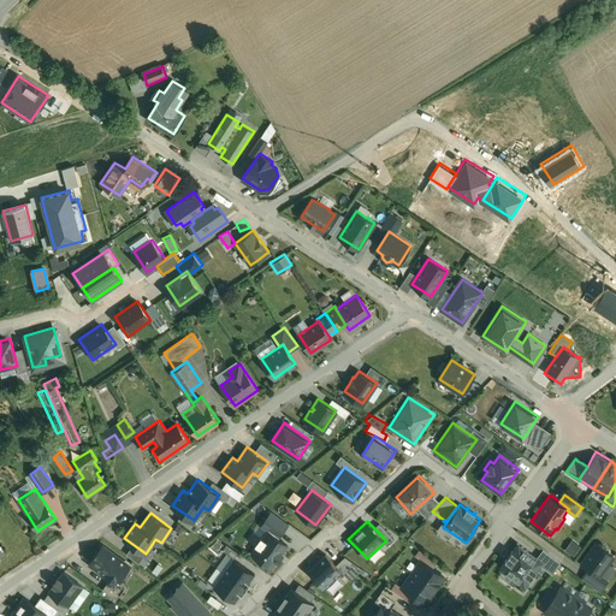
[(288,545),(268,531),(264,538),(261,537),(255,545),(258,546),(252,554),(271,567),(277,560),(278,561),(283,554),(282,552),(288,545)]
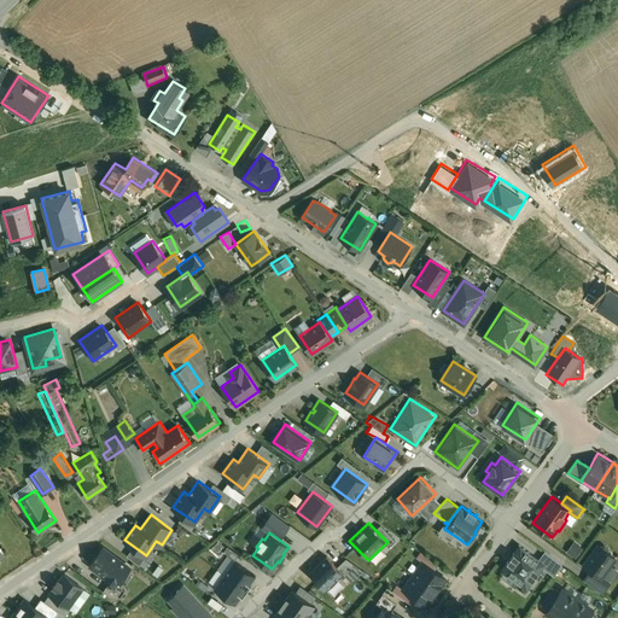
[(565,552),(575,557),(581,546),(570,541),(565,552)]
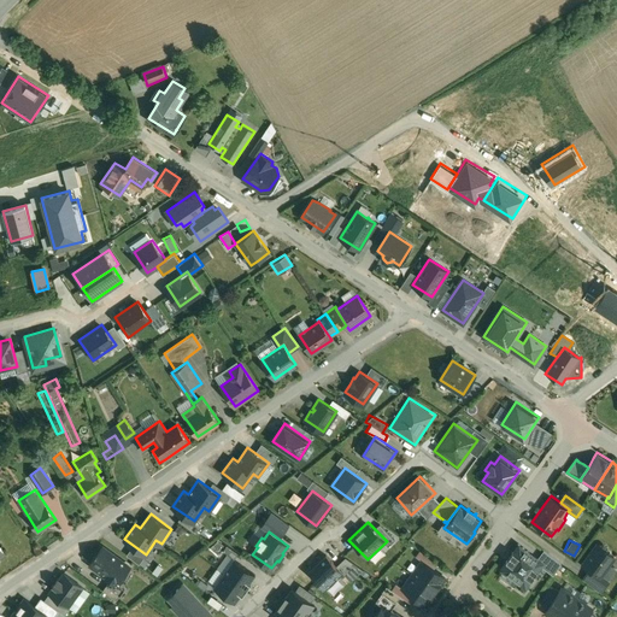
[(597,541),(581,563),(588,569),(599,576),(600,574),(603,576),(609,581),(616,568),(611,564),(616,556),(597,541)]
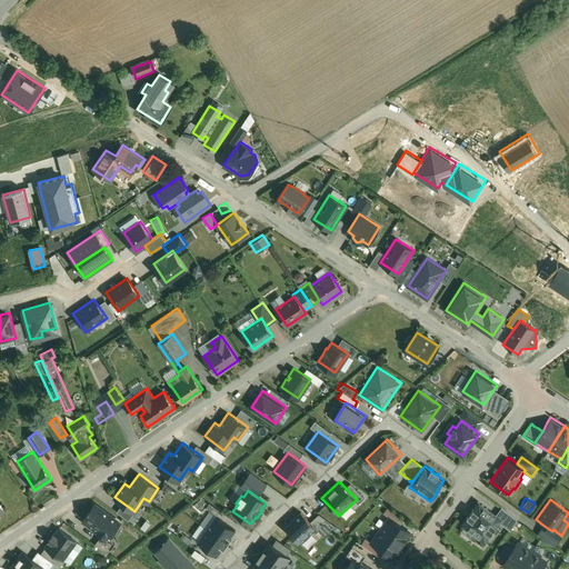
[(496,513),(479,500),(469,511),(461,522),(460,523),(485,542),(500,521),(502,518),(496,513)]
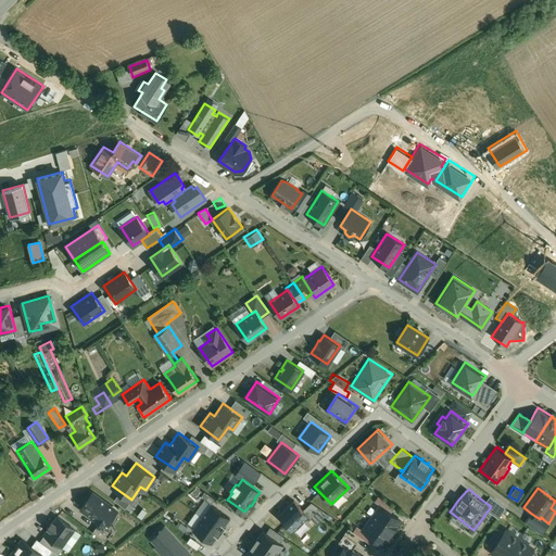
[(117,509),(92,492),(81,508),(105,526),(117,509)]
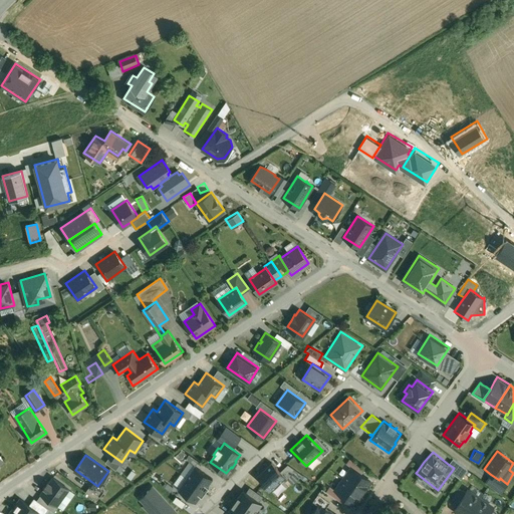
[(468,469),(453,458),(451,461),(448,464),(454,468),(452,471),(460,478),(461,478),(468,469)]
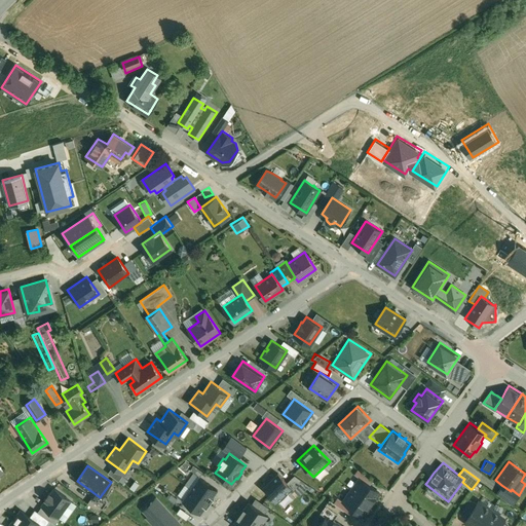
[(363,473),(358,470),(354,474),(360,478),(363,473)]
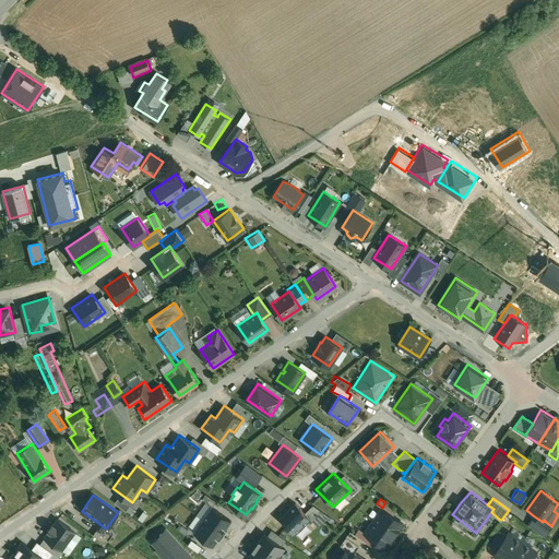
[(295,534),(311,519),(296,502),(280,518),(295,534)]
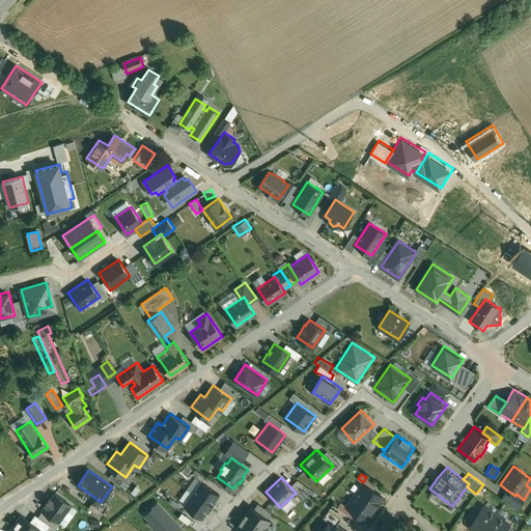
[(220,494),(201,480),(184,505),(202,519),(220,494)]
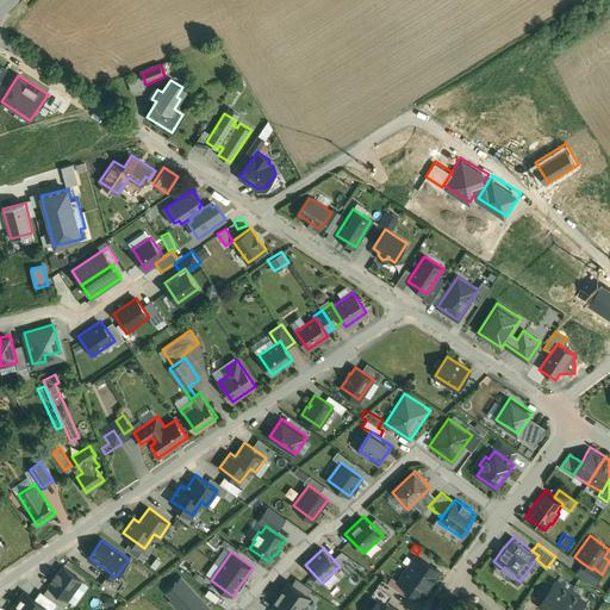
[(441,571),(417,554),(408,567),(431,584),(441,571)]
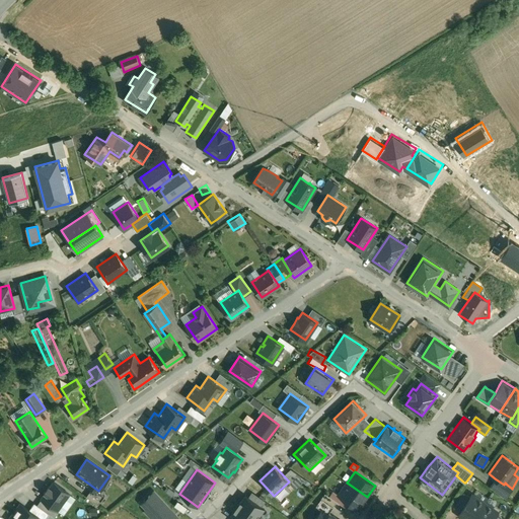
[(504,485),(495,478),(490,486),(501,494),(507,485),(505,483),(504,485)]
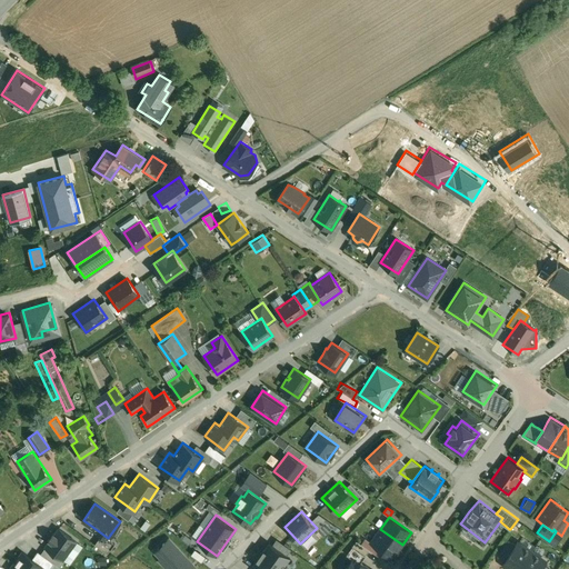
[(76,540),(59,528),(55,535),(53,533),(49,539),(50,540),(46,547),(62,559),(76,540)]
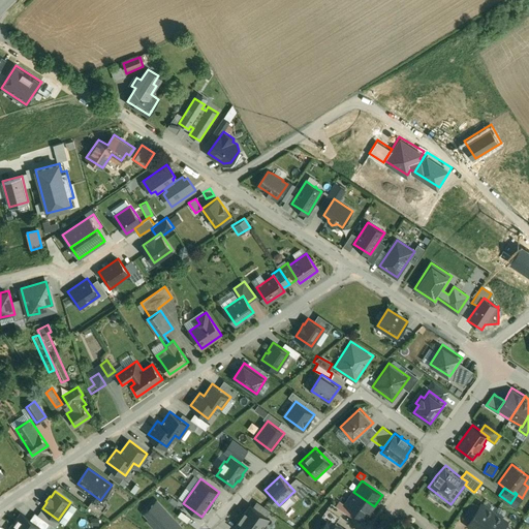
[(374,506),(353,492),(345,504),(365,519),(374,506)]
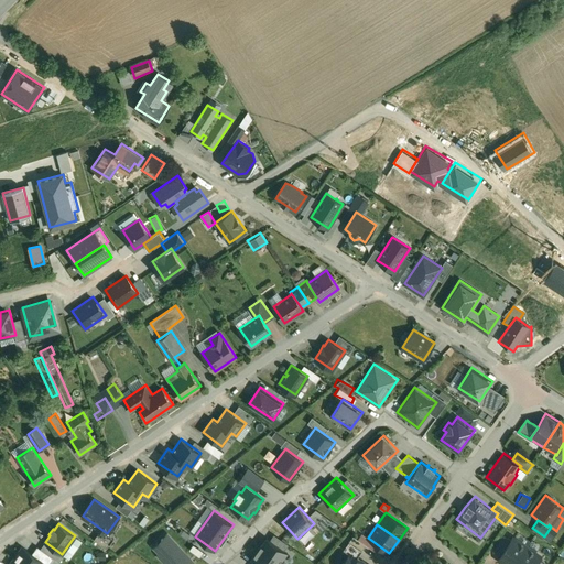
[(551,527),(544,537),(550,541),(551,540),(557,531),(556,531),(551,527)]
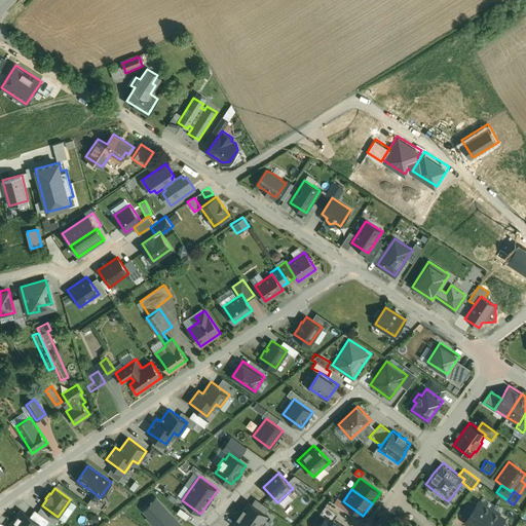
[(179,525),(181,524),(156,497),(150,502),(155,509),(147,517),(155,525),(179,525)]
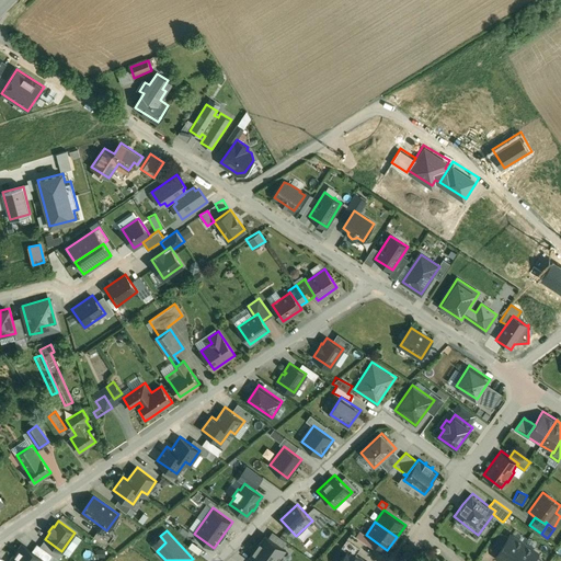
[(361,530),(356,536),(363,540),(366,535),(362,531),(361,530)]
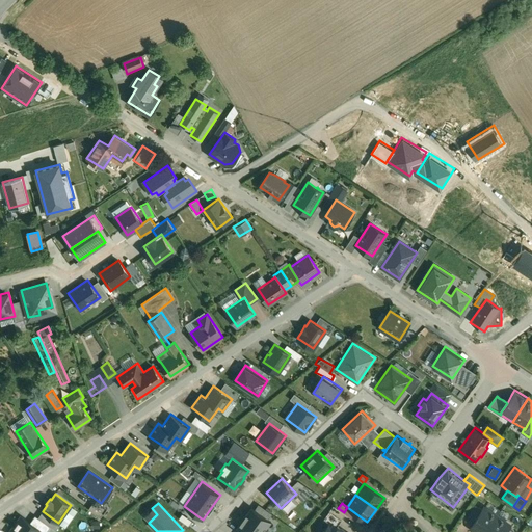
[(486,531),(498,513),(484,504),(481,508),(477,514),(471,524),(468,529),(472,531),(486,531)]
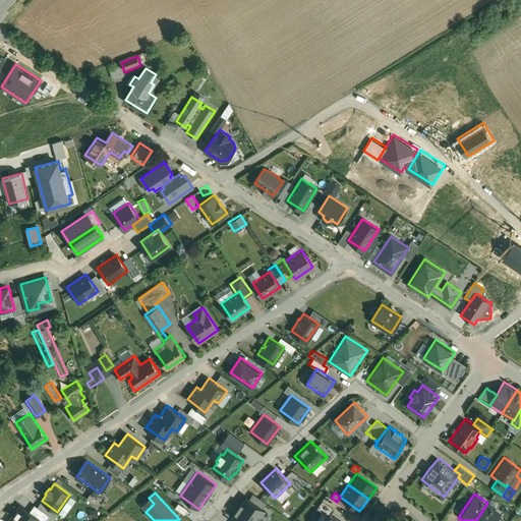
[(471,498),(465,494),(461,500),(467,504),(471,498)]
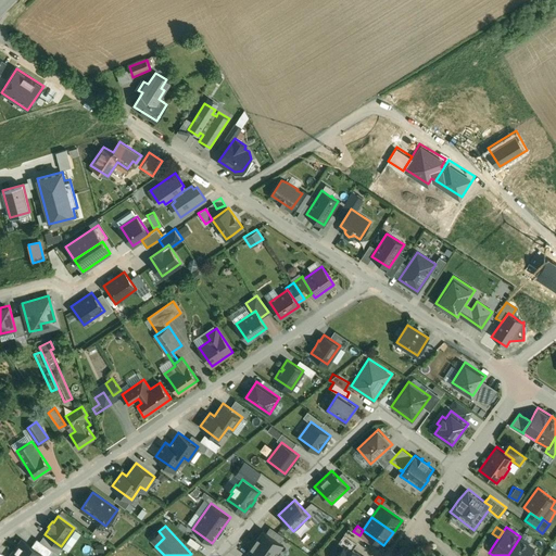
[(254,541),(274,555),(275,555),(285,545),(263,529),(254,541)]
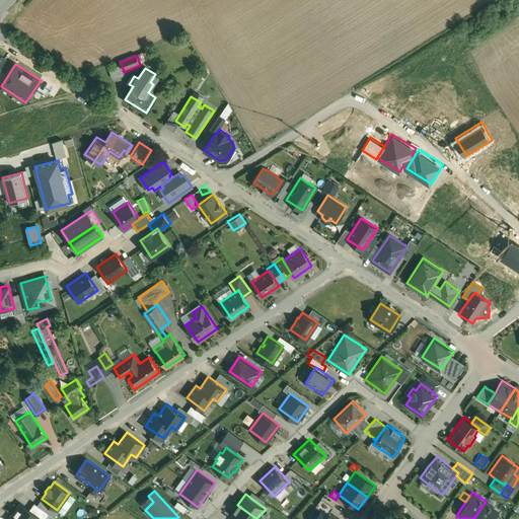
[(459,498),(453,508),(456,509),(459,511),(465,502),(459,498)]
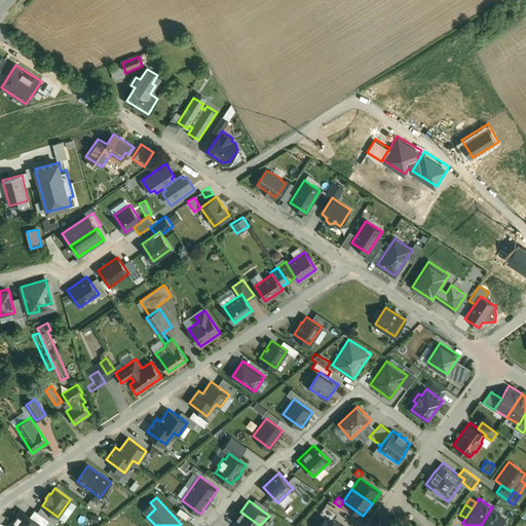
[(492,508),(481,525),(500,525),(503,521),(506,517),(492,508)]
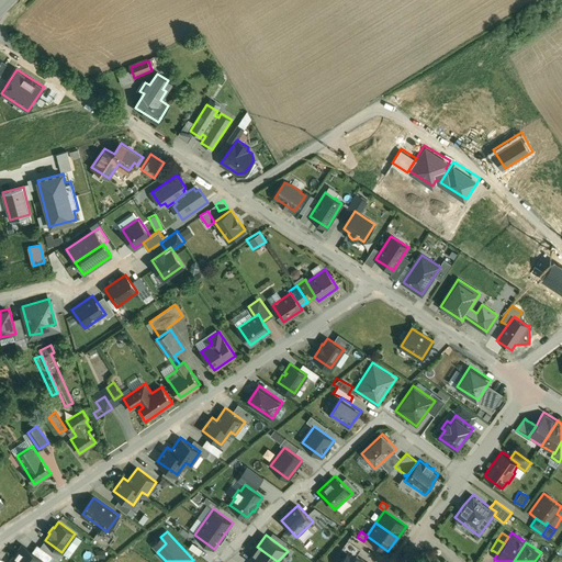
[(40,561),(42,560),(23,546),(10,561),(40,561)]
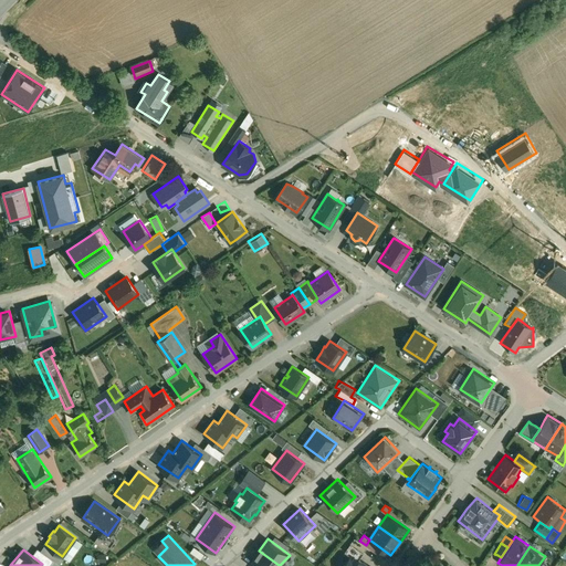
[(250,563),(253,565),(279,565),(259,551),(250,563)]
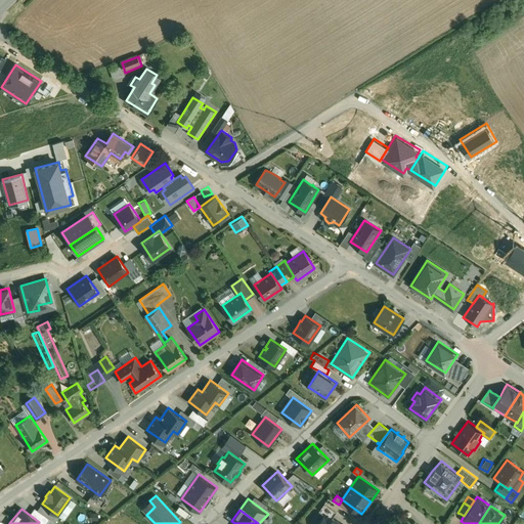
[(340,523),(325,514),(317,523),(340,523)]
